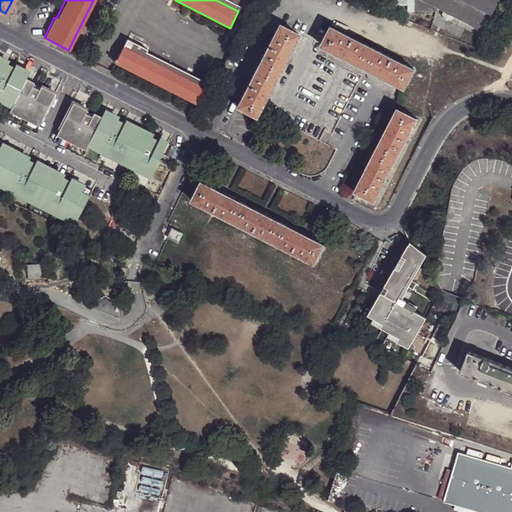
[(216,0),(238,11),(240,7),(241,5),(231,0),(216,0)]
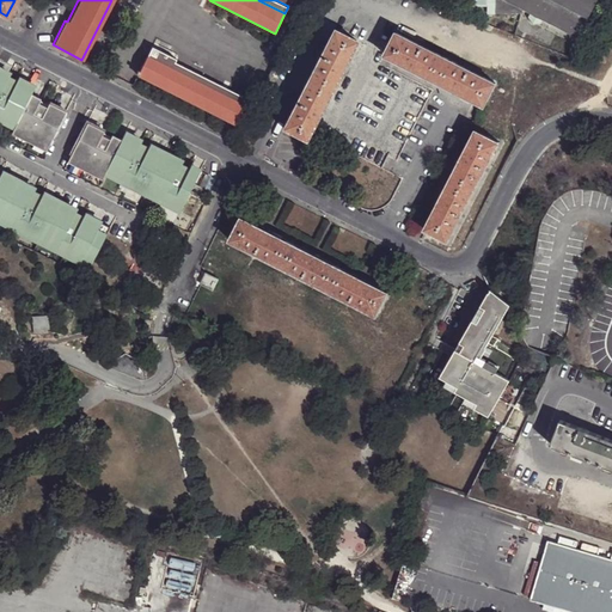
[(495,0),(495,13),(521,12),(575,40),(594,0),(495,0)]
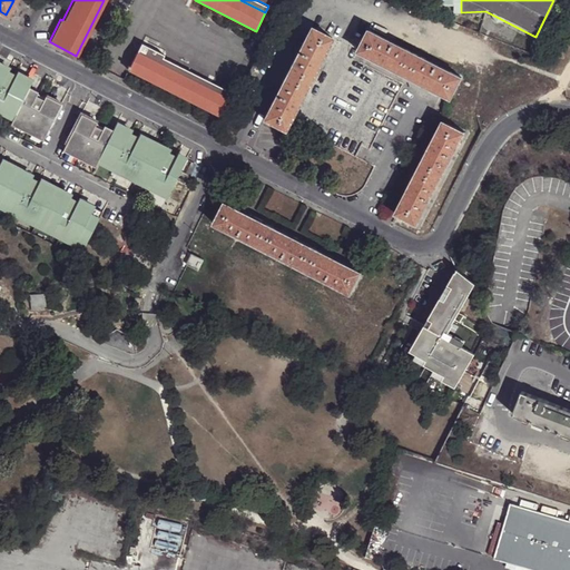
[(286,72),(307,84),(332,38),(310,27),(286,72)]
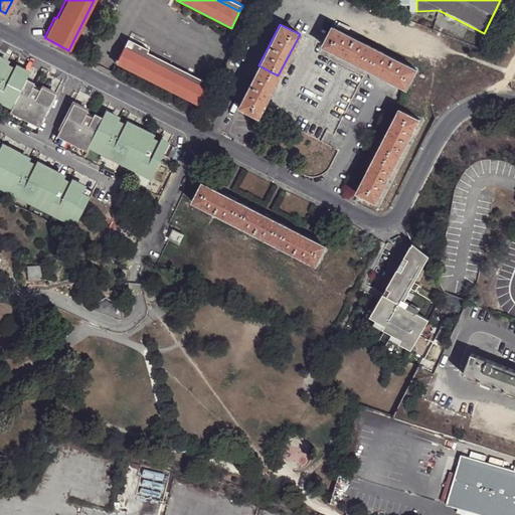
[(364,68),(374,49),(333,27),(323,46),(364,68)]
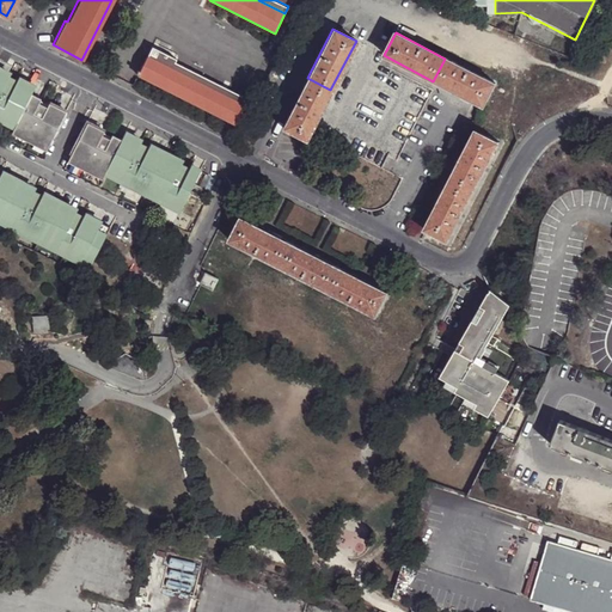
[(153,47),(148,55),(250,106),(252,102),(176,62),(177,59),(153,47)]
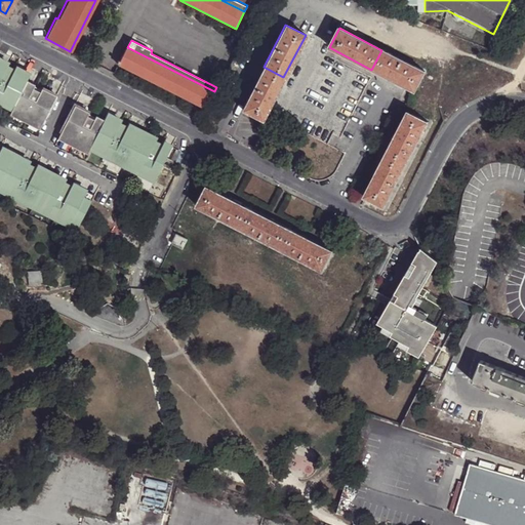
[(214,91),(127,47),(119,65),(205,109),(214,91)]
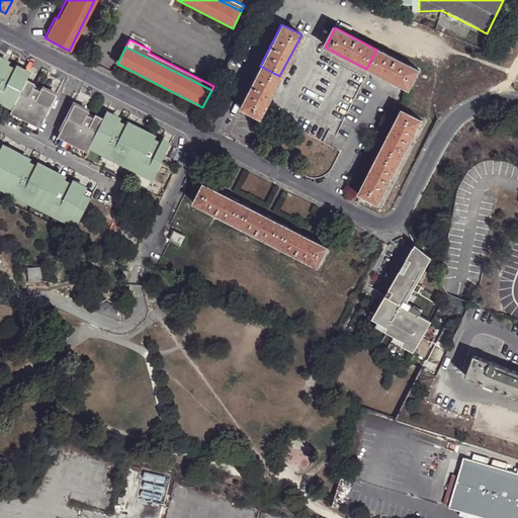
[(376,50),(366,69),(408,90),(418,71),(376,50)]
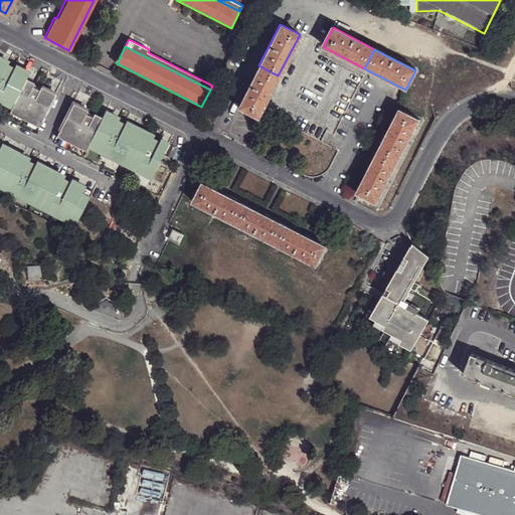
[(0,91),(9,71),(11,67),(0,61),(0,91)]
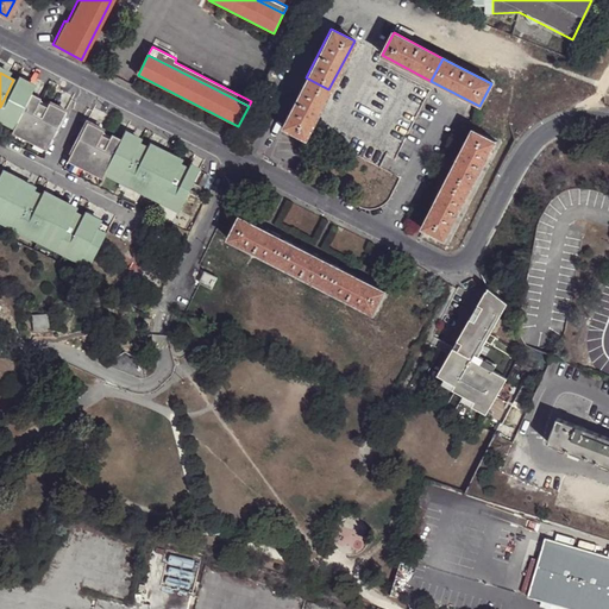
[(328,89),(306,77),(280,127),(303,139),(328,89)]
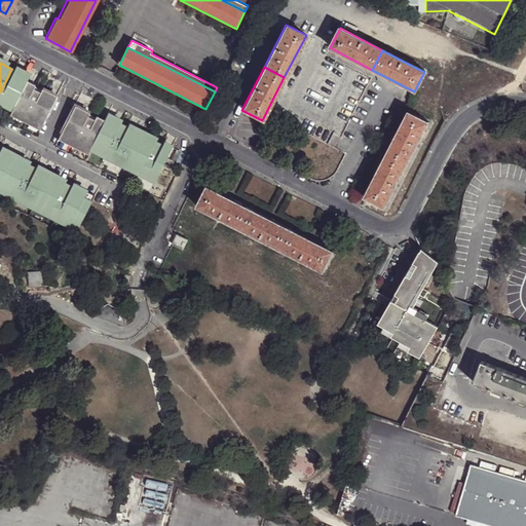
[(9,73),(0,92),(0,106),(16,114),(30,85),(33,79),(19,72),(16,76),(9,73)]
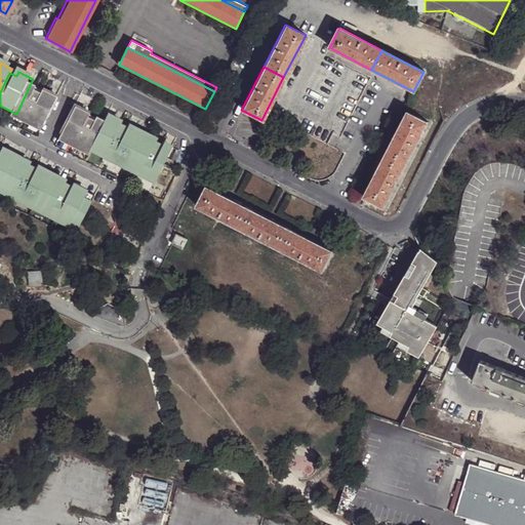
[(30,85),(16,114),(13,119),(43,133),(59,99),(45,92),(43,95),(37,92),(38,88),(30,85)]
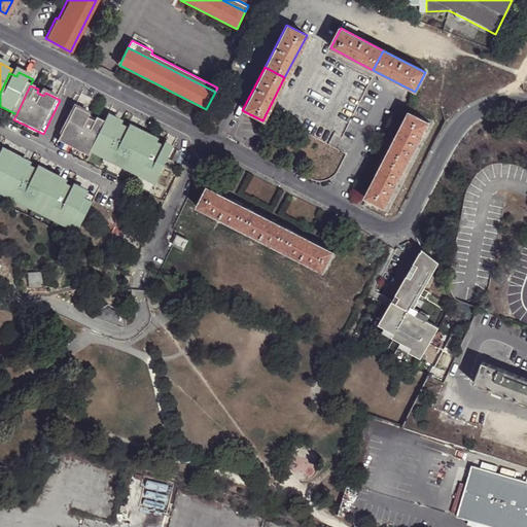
[(95,151),(108,123),(100,118),(99,123),(92,119),(94,115),(78,108),(62,143),(93,157),(95,151)]
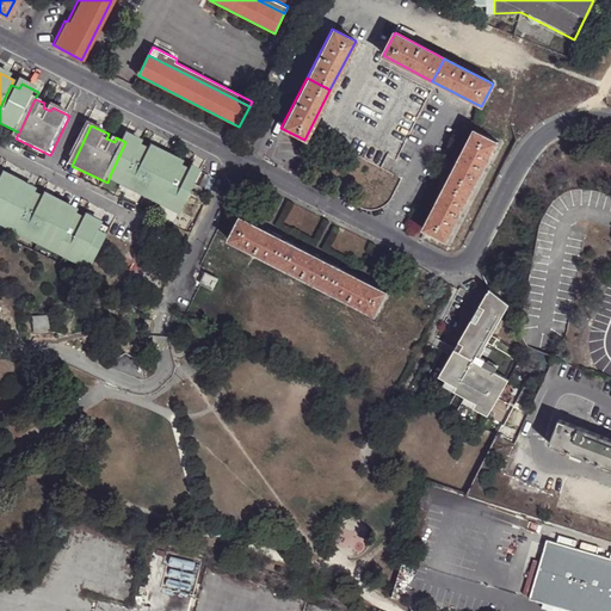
[(449,179),(471,190),(497,141),(477,131),(474,130),(449,179)]
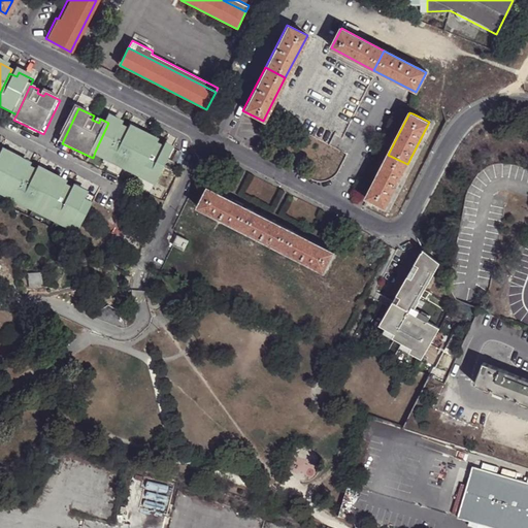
[(129,168),(144,133),(133,127),(131,131),(124,128),(126,124),(111,117),(108,123),(95,152),(129,168)]
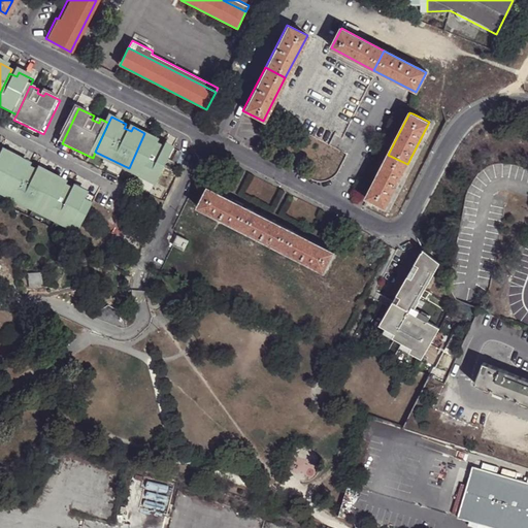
[(144,133),(129,168),(161,183),(177,149),(169,144),(167,147),(160,144),(162,140),(144,133)]
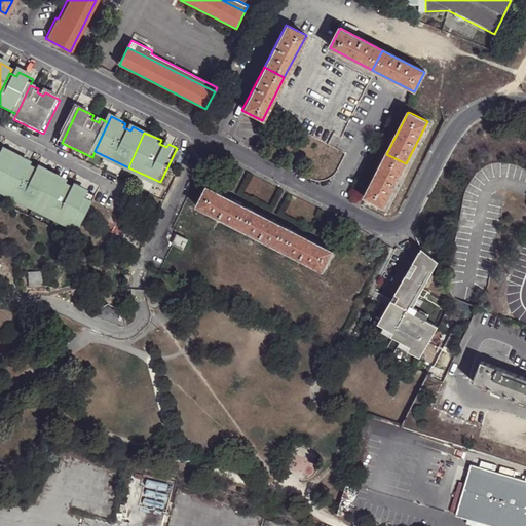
[(0,192),(4,195),(20,160),(6,153),(4,157),(0,154),(0,192)]
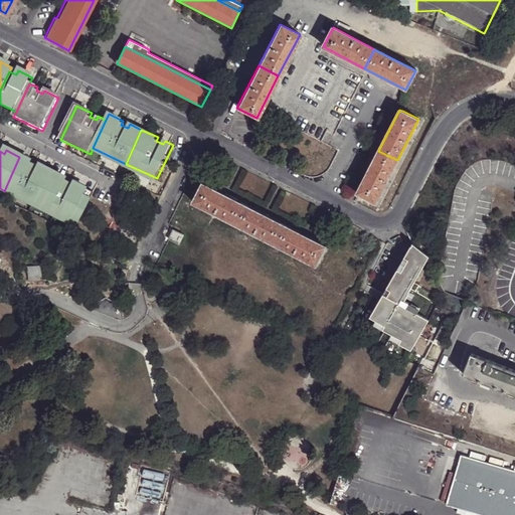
[(397,160),(378,151),(357,192),(376,201),(397,160)]
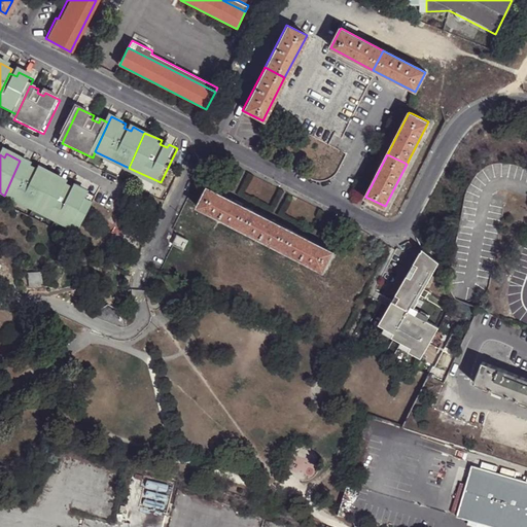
[(40,212),(57,178),(42,171),(40,174),(33,171),(35,167),(20,161),(4,196),(40,212)]
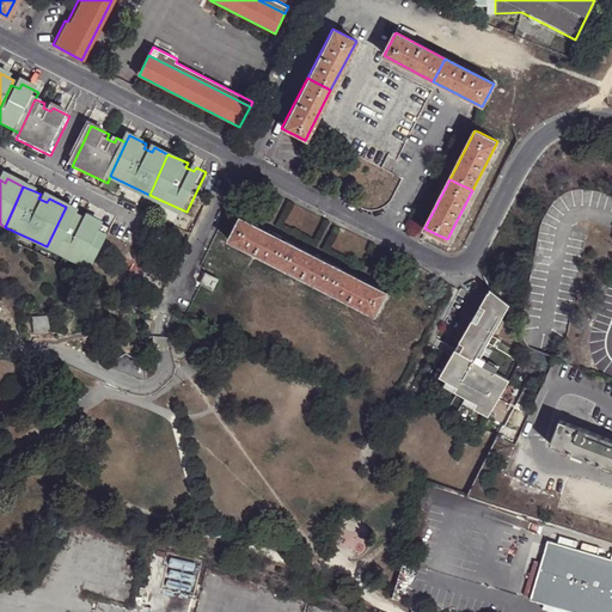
[(159,215),(173,222),(178,213),(163,206),(159,215)]
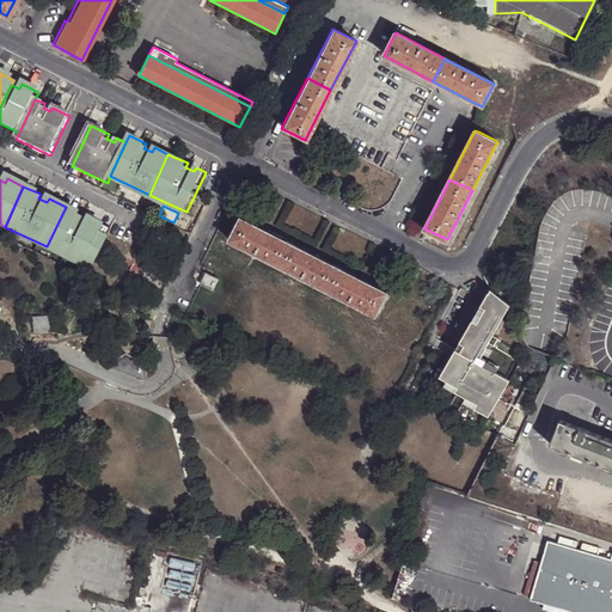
[(66,207),(47,246),(89,267),(92,259),(101,264),(117,230),(91,218),(89,222),(80,219),(83,214),(66,207)]
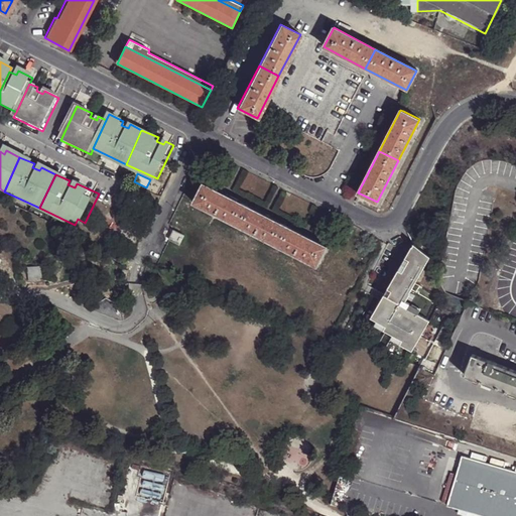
[(235,224),(245,205),(204,183),(194,203),(235,224)]
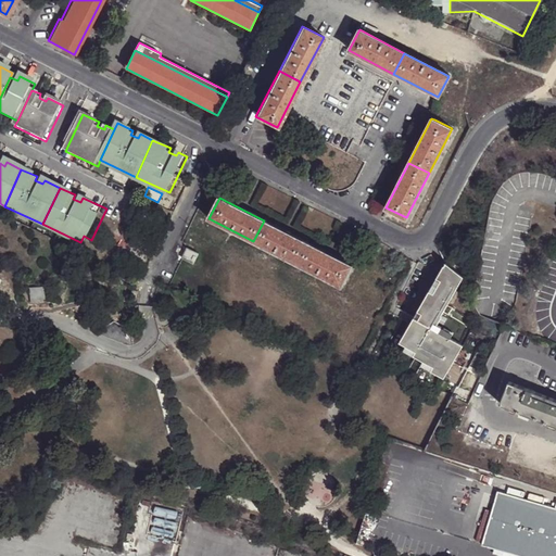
[(298,263),(307,243),(264,220),(253,241),(298,263)]
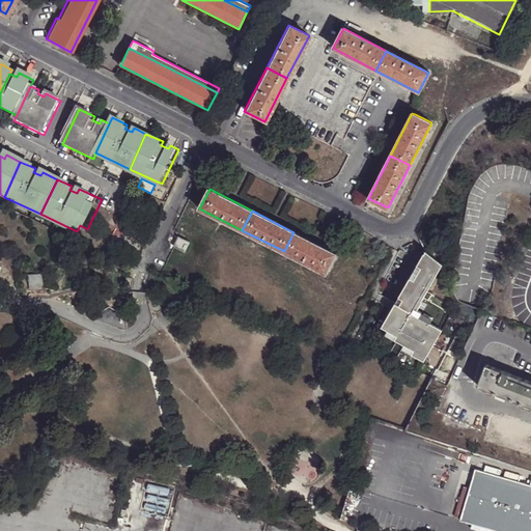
[(294,232),(284,251),(327,273),(336,254),(294,232)]
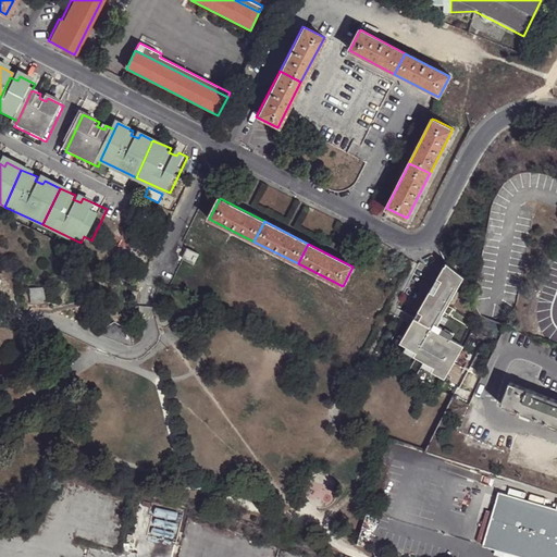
[(188,249),(187,249),(183,259),(194,264),(199,255),(193,251),(188,249)]
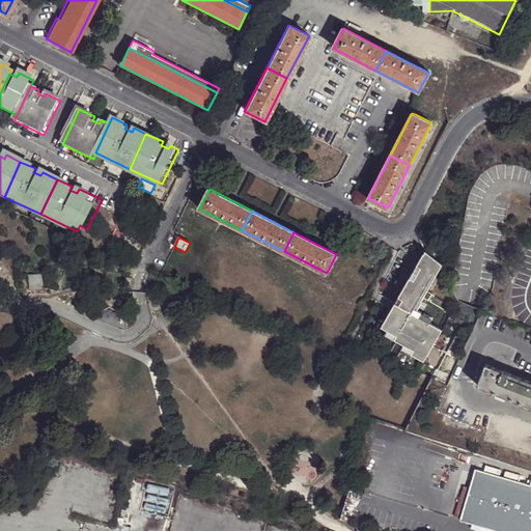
[(422,252),(381,330),(386,333),(396,338),(394,342),(403,347),(413,353),(411,357),(423,363),(441,331),(428,325),(419,319),(417,318),(420,314),(416,312),(420,303),(440,266),(422,252)]
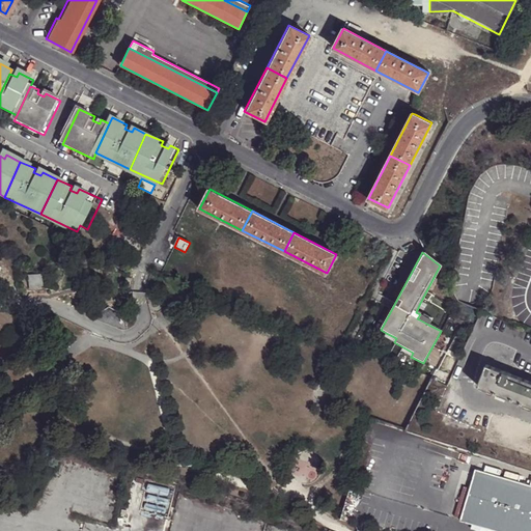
[(27,276),(28,291),(35,290),(35,287),(42,285),(42,275),(27,276)]
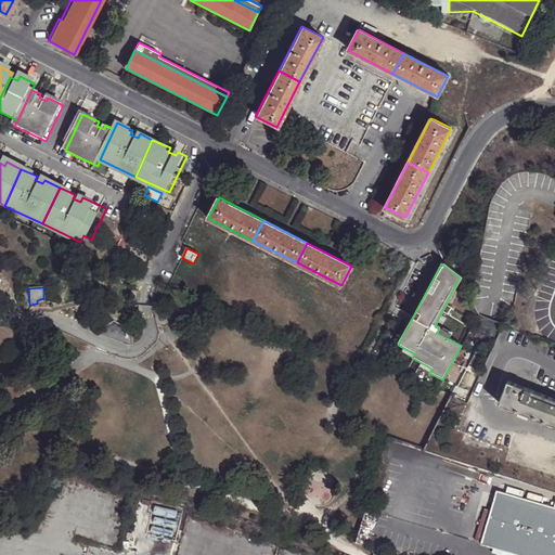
[(438,334),(448,339),(451,334),(441,330),(438,334)]
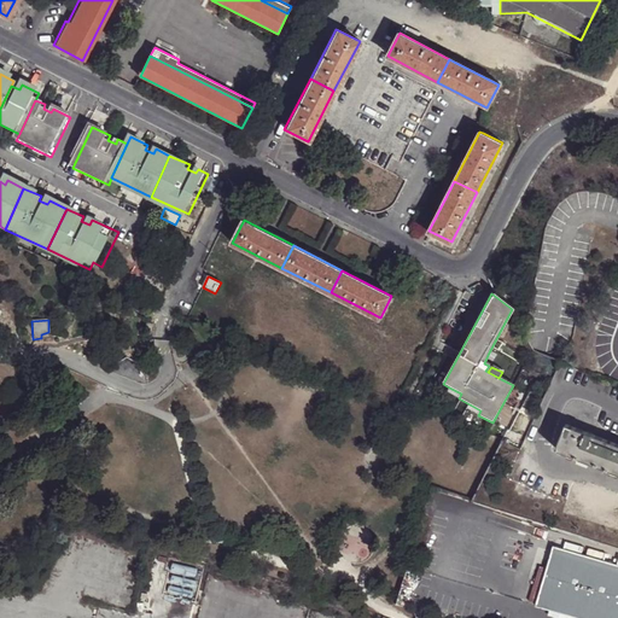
[(461,394),(449,388),(447,392),(459,398),(461,394)]
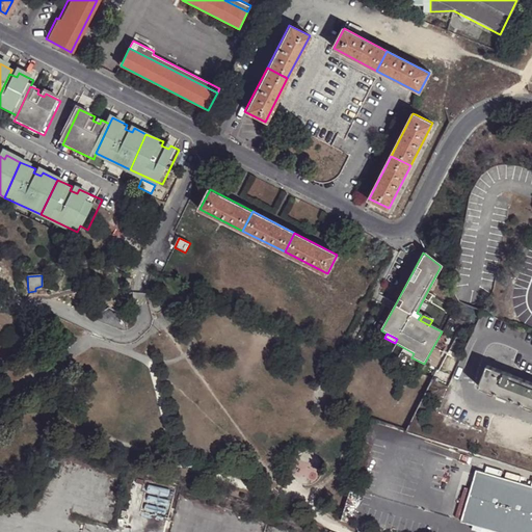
[(414,353),(404,348),(401,352),(411,357),(414,353)]
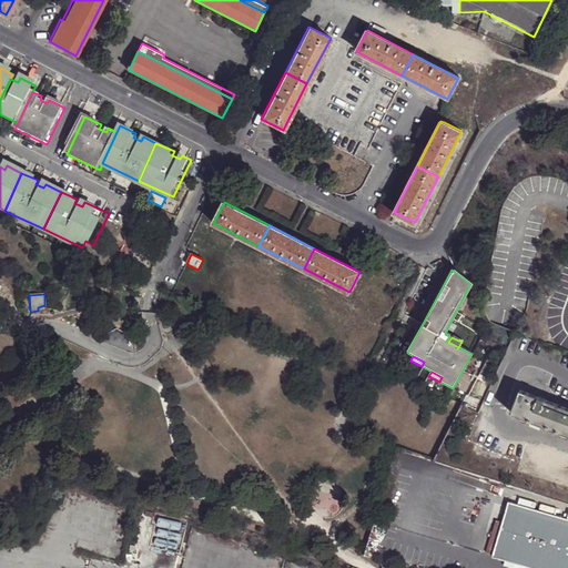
[(567,407),(558,404),(520,389),(513,413),(520,416),(525,417),(567,434),(567,407)]
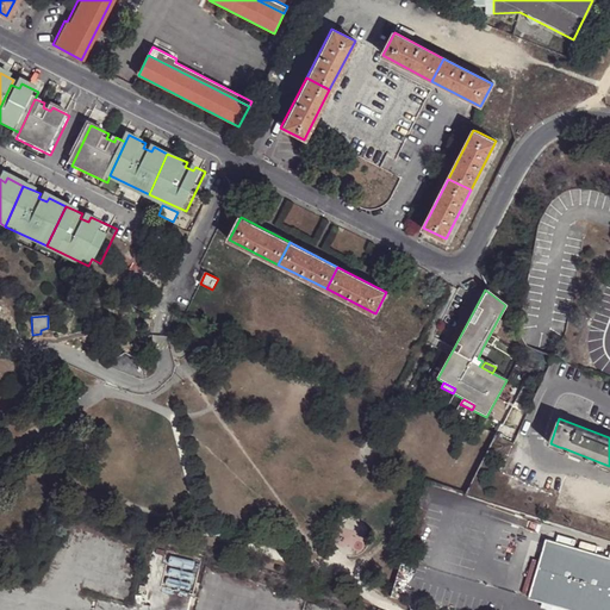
[(562,452),(609,471),(609,466),(564,448),(562,452)]
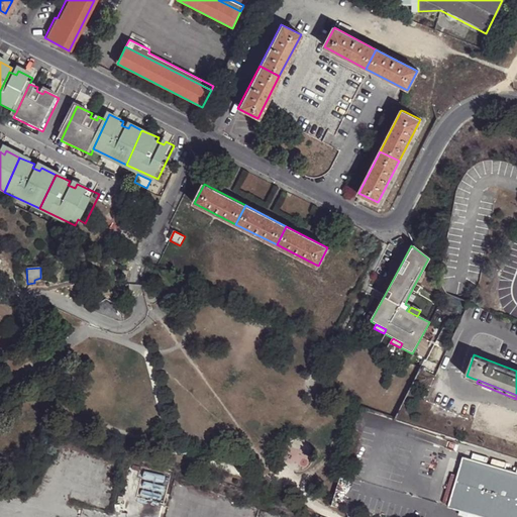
[(516,516),(516,471),(462,453),(447,504),(458,508),(490,516),(516,516)]
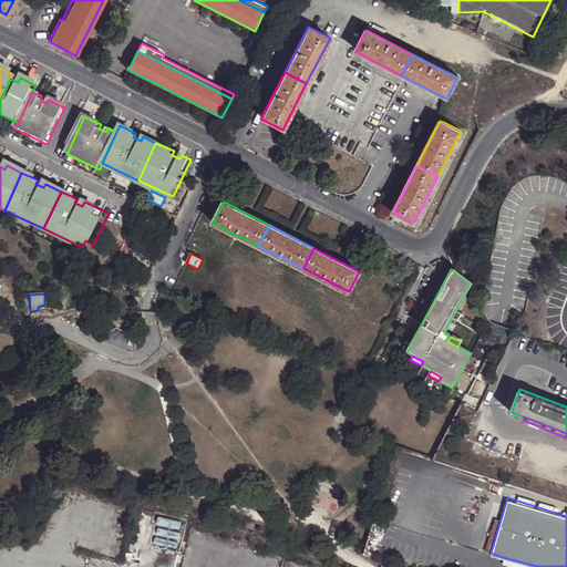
[(537,566),(503,557),(502,560),(521,566),(537,566)]
